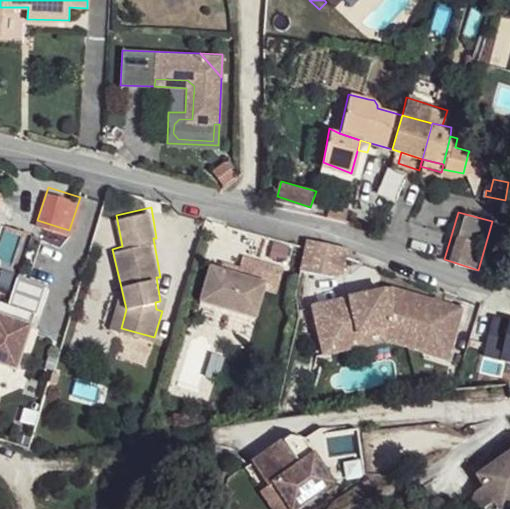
[(0,263),(15,269),(29,235),(6,226),(0,241),(0,263)]
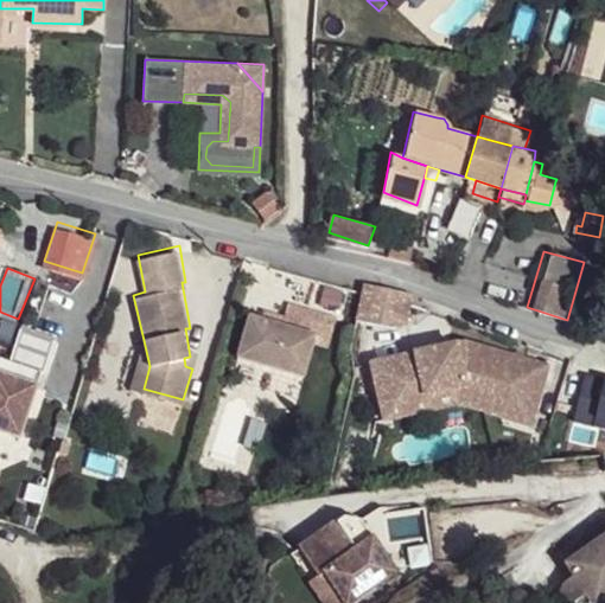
[(399,359),(412,297),(405,292),(361,282),(349,341),(348,350),(388,358),(399,359)]
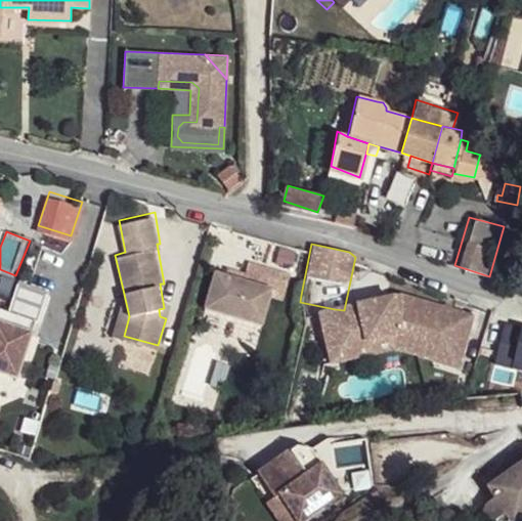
[(213,271),(207,307),(265,318),(271,291),(272,284),(285,286),(289,267),(245,258),(244,267),(242,277),(223,273),(213,271)]
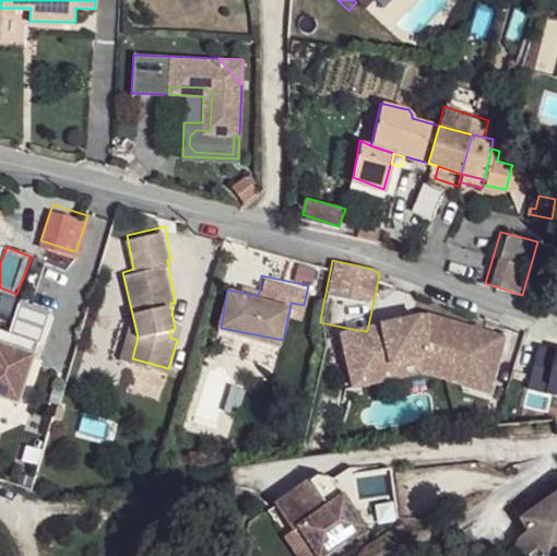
[(238,292),(258,296),(260,285),(240,282),(238,292)]
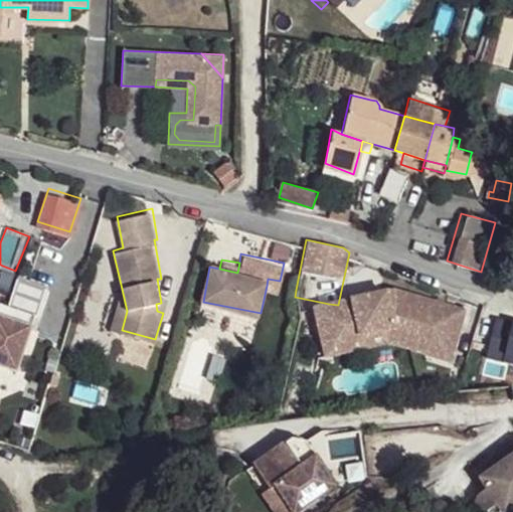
[(14,296),(11,304),(40,314),(43,315),(52,286),(21,276),(14,296)]
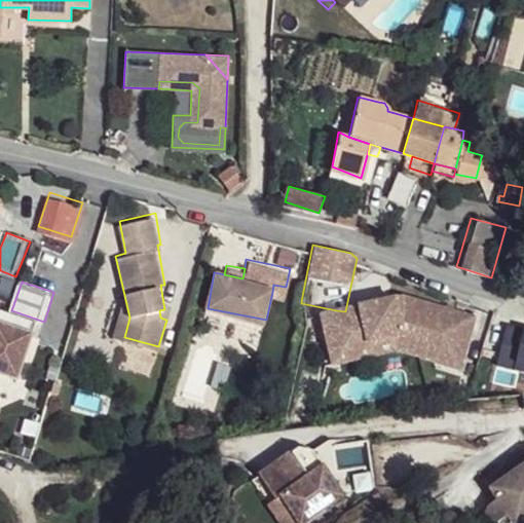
[(273,285),(272,292),(285,294),(286,287),(273,285)]
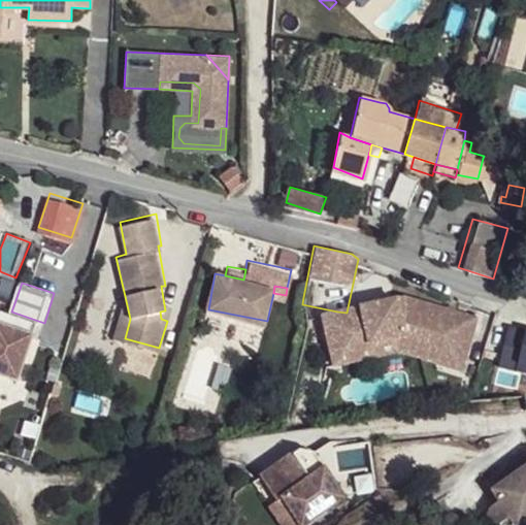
[(130,319),(125,296),(112,334),(125,338),(130,319)]
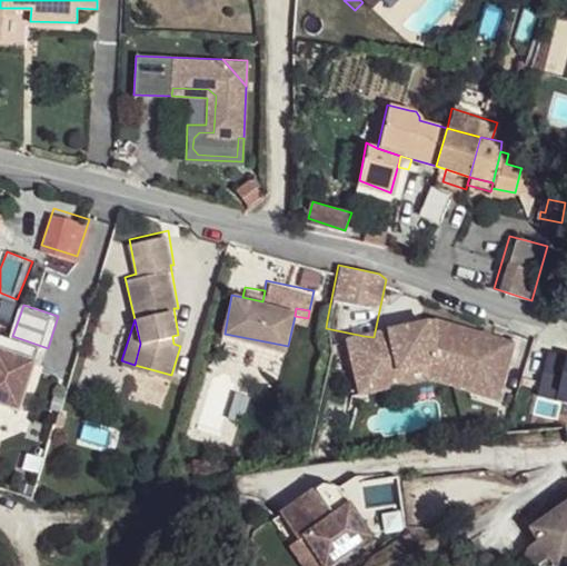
[(389,335),(347,345),(359,391),(438,371),(441,360),(457,365),(454,376),(477,383),(474,393),(497,400),(513,345),(436,323),(408,329),(410,336),(391,341),(389,335)]
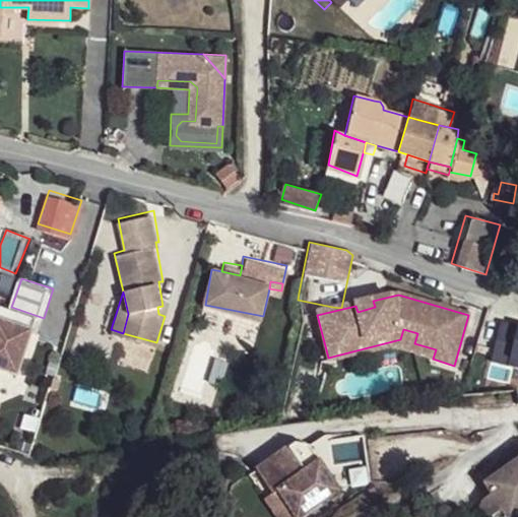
[(373,301),(355,306),(358,312),(375,307),(373,301)]
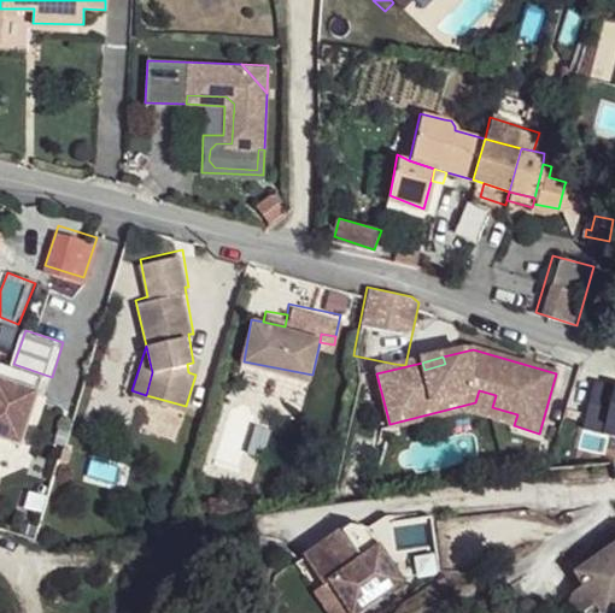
[(0,375),(44,389),(48,376),(13,364),(0,360),(0,375)]
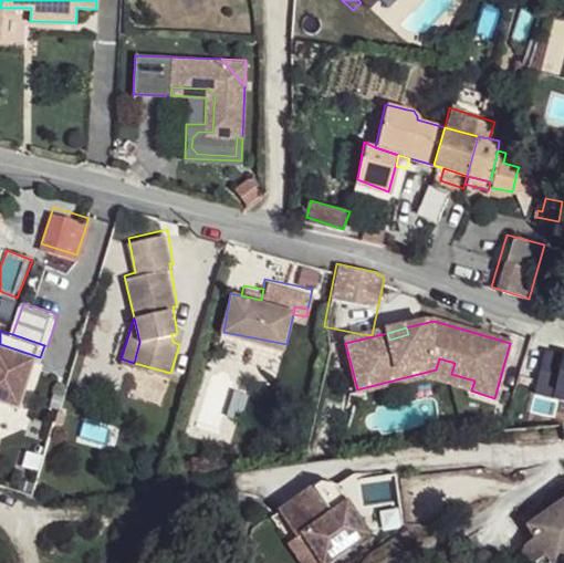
[(173,342),(179,344),(184,332),(177,333),(171,334),(173,342)]
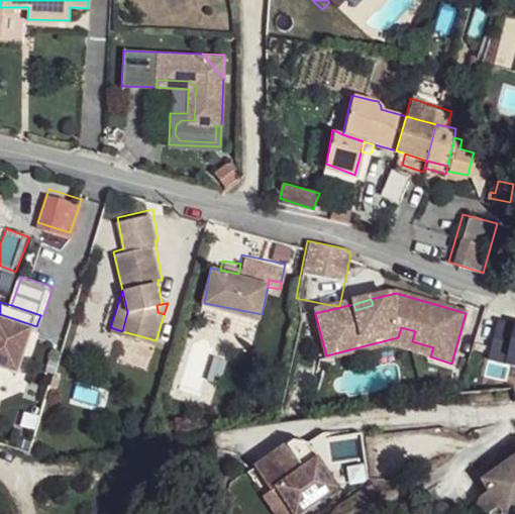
[(0,363),(23,371),(36,326),(0,314),(0,363)]
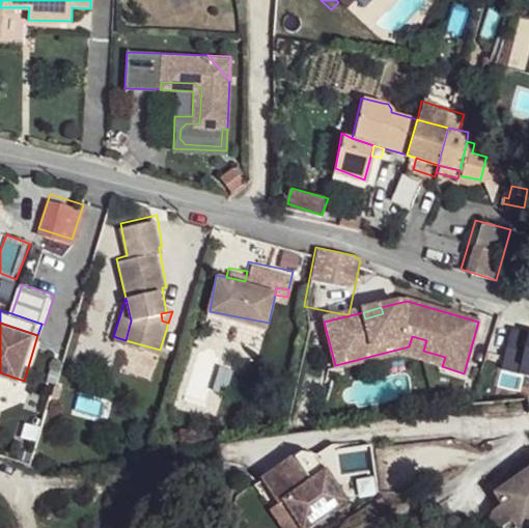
[(528,373),(528,332),(507,329),(501,369),(528,373)]
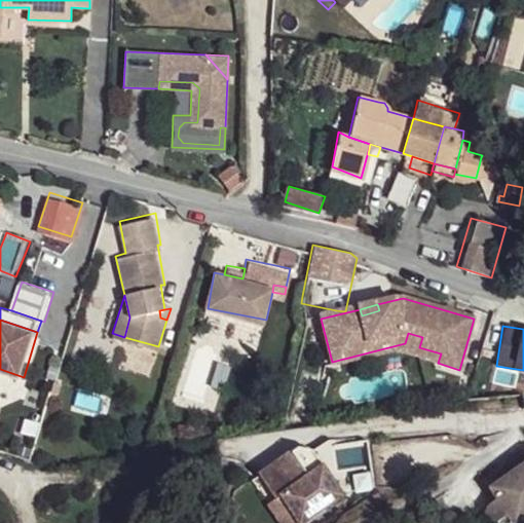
[(405,343),(332,362),(334,372),(406,355),(438,363),(441,353),(419,347),(422,337),(408,333),(405,343)]
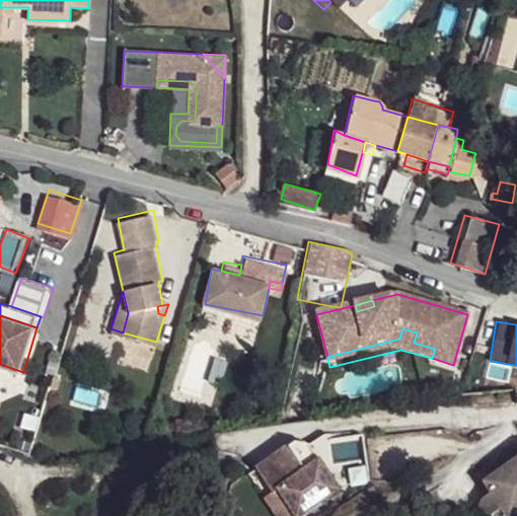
[(251,476),(267,499),(281,490),(297,512),(330,490),(302,448),(294,448),(251,476)]
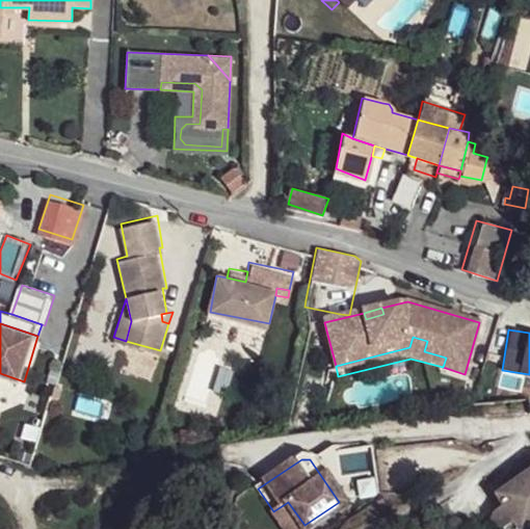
[(529,460),(499,480),(521,518),(526,525),(529,523),(529,460)]
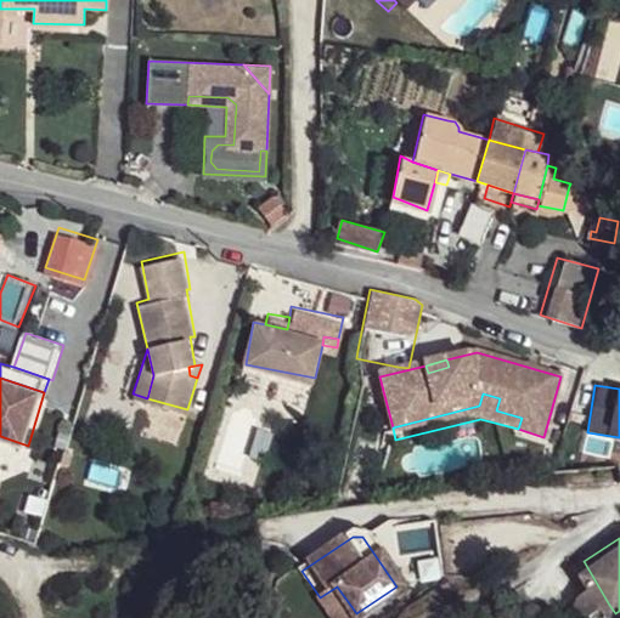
[(609,605),(584,561),(573,568),(587,594),(585,602),(589,608),(592,612),(601,612),(606,610),(609,605)]
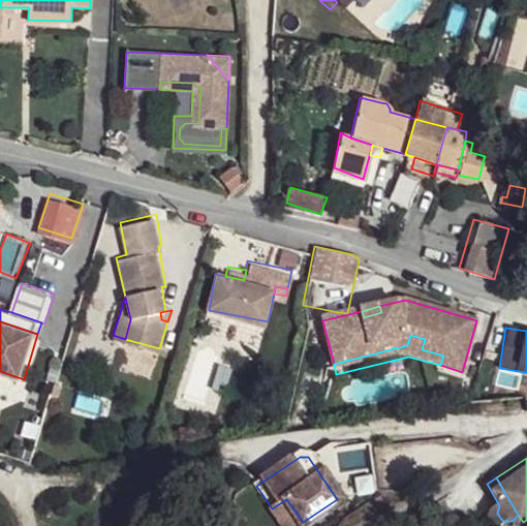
[(286,499),(272,508),(283,525),(297,525),(303,522),(286,499)]
